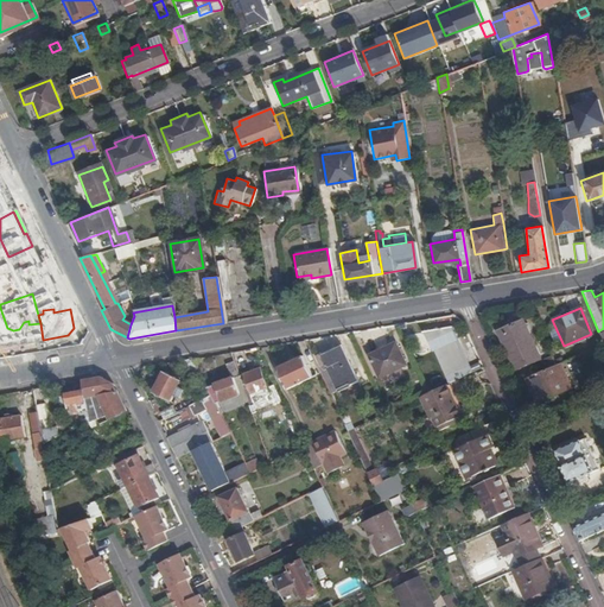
[(538,359),(521,318),(495,329),(514,368),(538,359)]
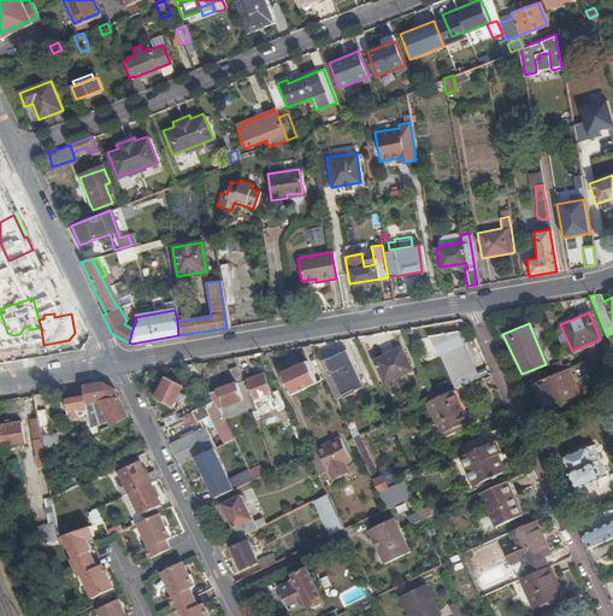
[(458,332),(431,335),(451,381),(475,370),(458,332)]
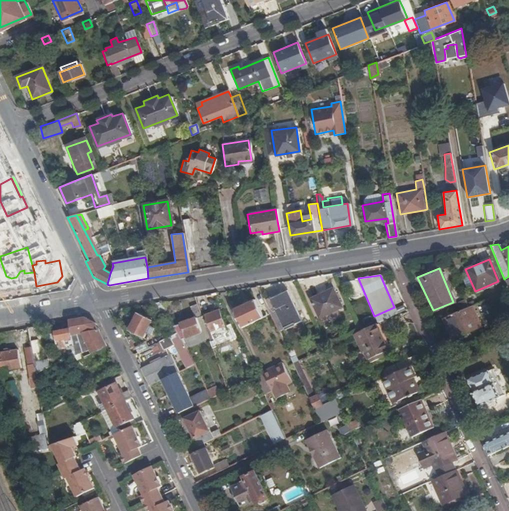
[(331,285),(308,296),(316,315),(340,304),(331,285)]
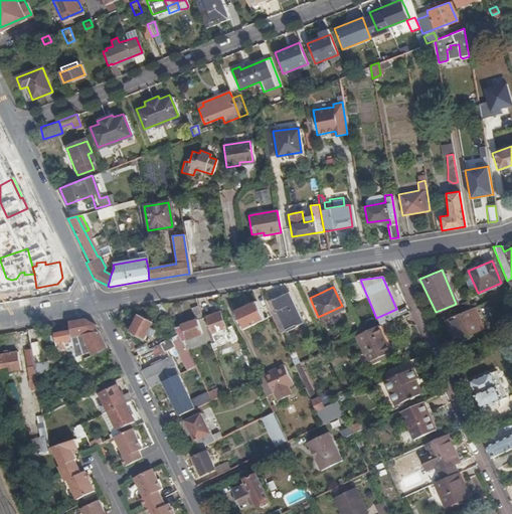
[(264,319),(271,316),(264,301),(259,292),(251,295),(256,303),(264,319)]
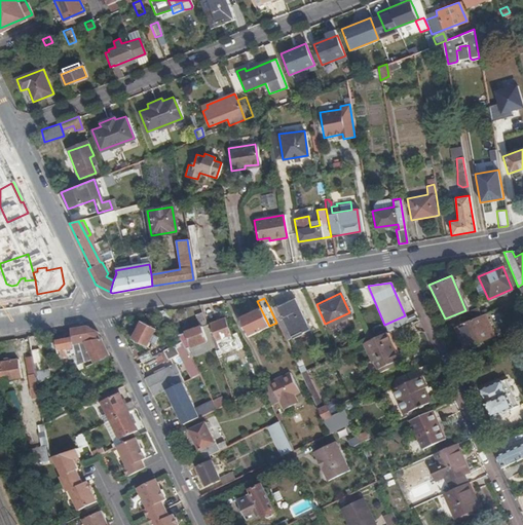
[(294,298),(275,305),(287,330),(290,336),(308,330),(294,298)]
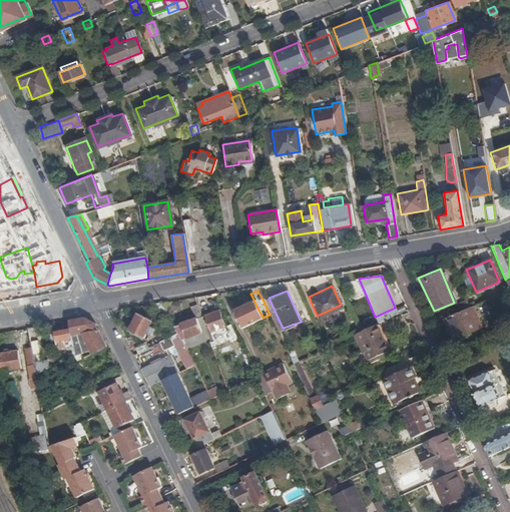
[(269,298),(263,300),(270,315),(274,324),(280,322),(269,298)]
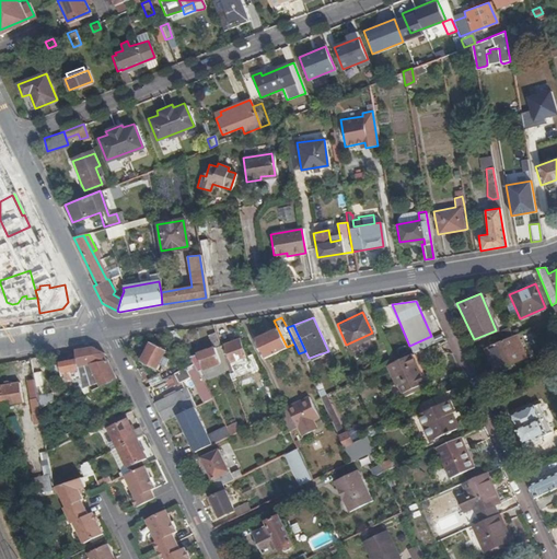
[(433,340),(440,338),(437,325),(430,327),(433,340)]
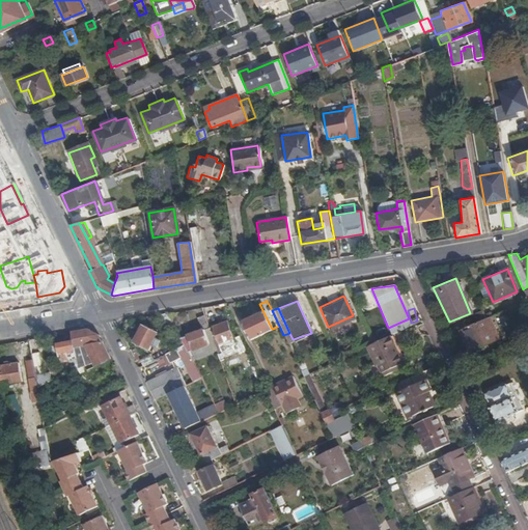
[(264,312),(241,323),(249,340),(272,329),(264,312)]
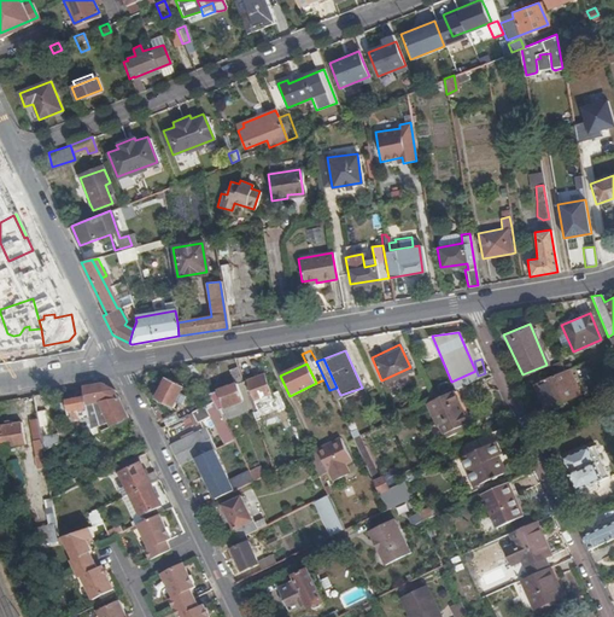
[(549,368),(551,376),(562,371),(559,364),(549,368)]
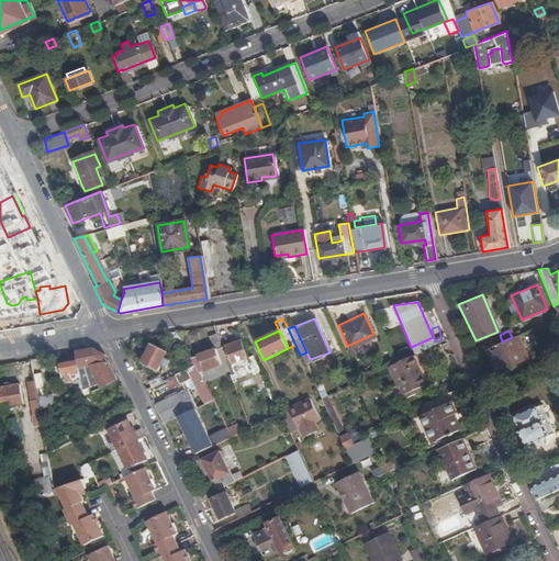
[(175,345),(180,341),(176,332),(168,333),(175,345)]
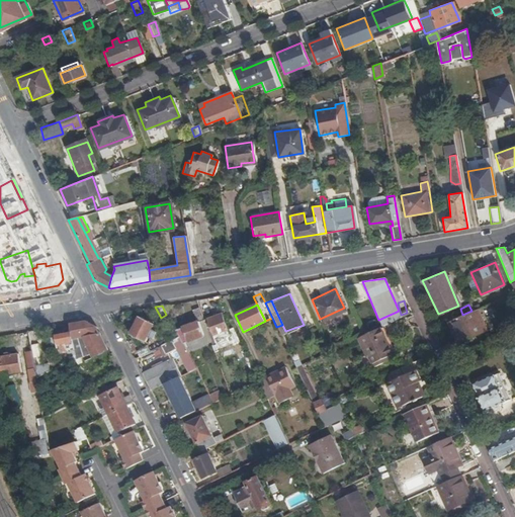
[(486,329),(477,309),(471,311),(462,315),(446,322),(455,343),(486,329)]
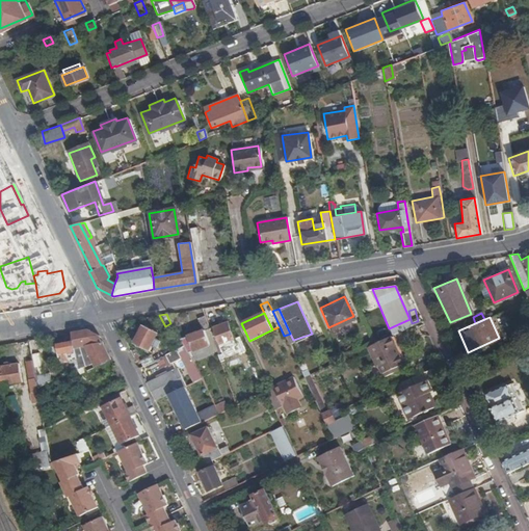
[(226,319),(211,325),(220,342),(234,336),(226,319)]
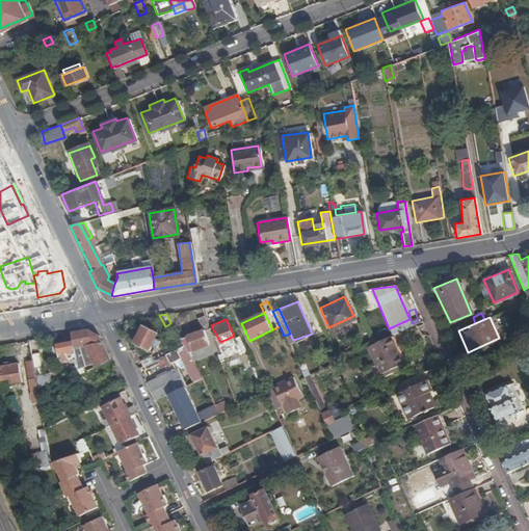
[(141,324),(130,342),(144,350),(149,345),(153,348),(157,340),(153,337),(156,333),(141,324)]
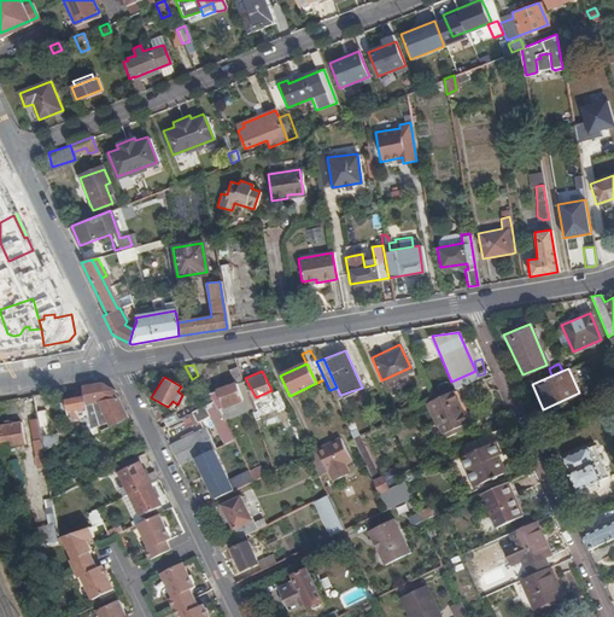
[(613,378),(601,384),(606,394),(613,390),(613,378)]
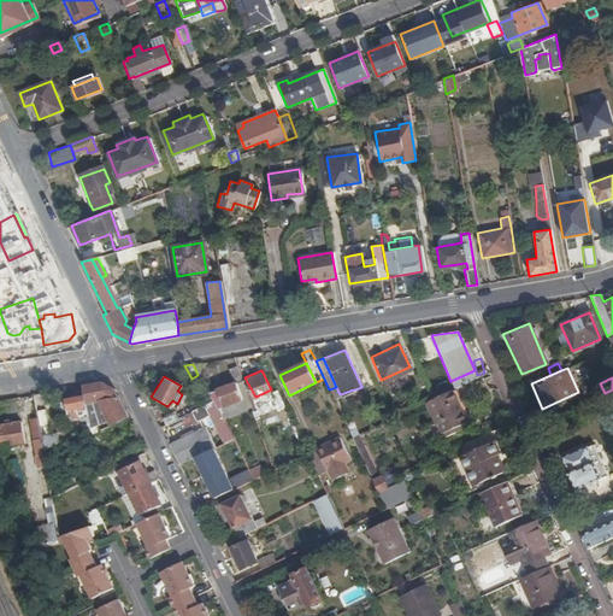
[(234,379),(207,392),(212,402),(219,416),(233,410),(227,400),(242,394),(234,379)]
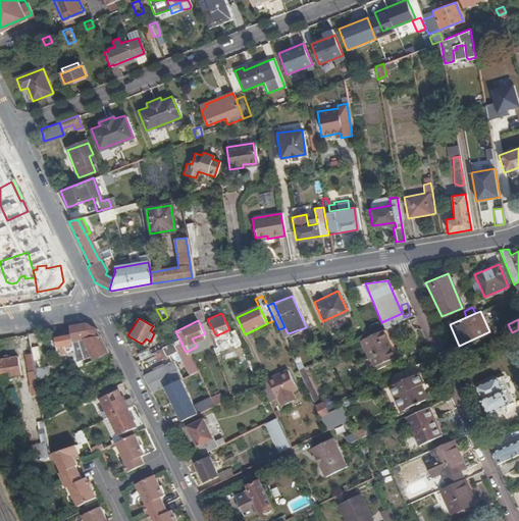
[(90,360),(106,352),(103,345),(96,328),(88,324),(84,322),(68,325),(70,333),(71,341),(82,339),(90,355),(88,356),(90,360)]
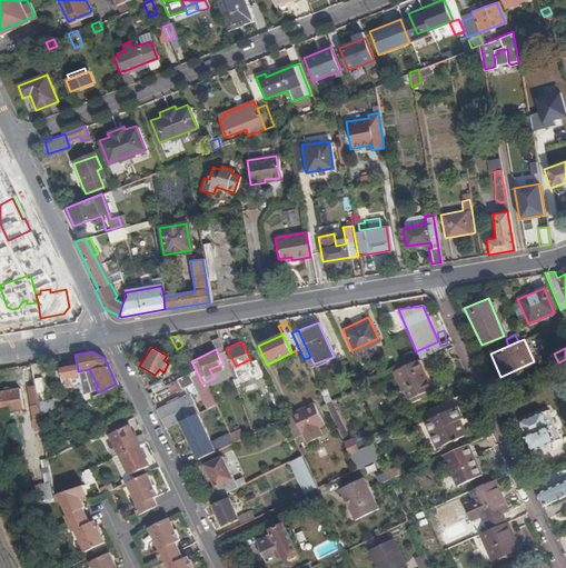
[(432,388),(418,358),(399,367),(394,369),(404,390),(406,389),(411,401),(420,398),(419,394),(432,388)]
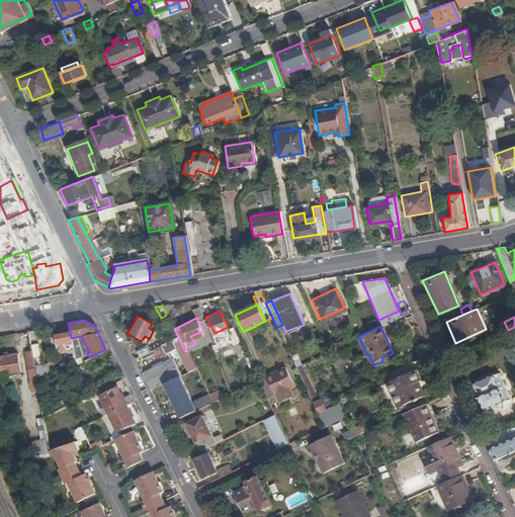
[(70,331),(54,334),(54,336),(48,337),(50,345),(55,344),(56,351),(58,351),(66,350),(68,360),(75,358),(71,338),(70,331)]
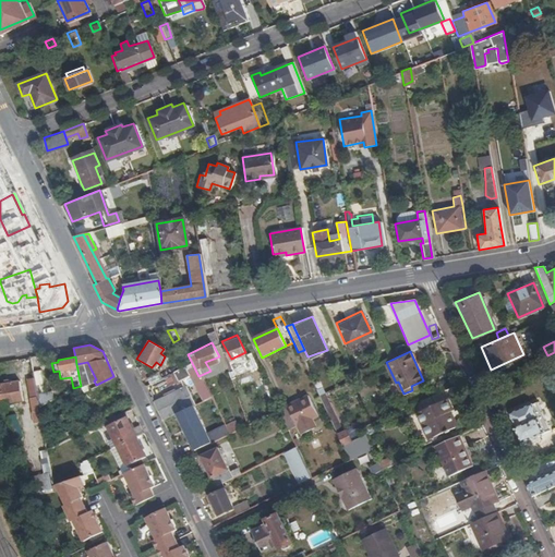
[(81,386),(94,380),(96,379),(87,362),(76,364),(81,386)]
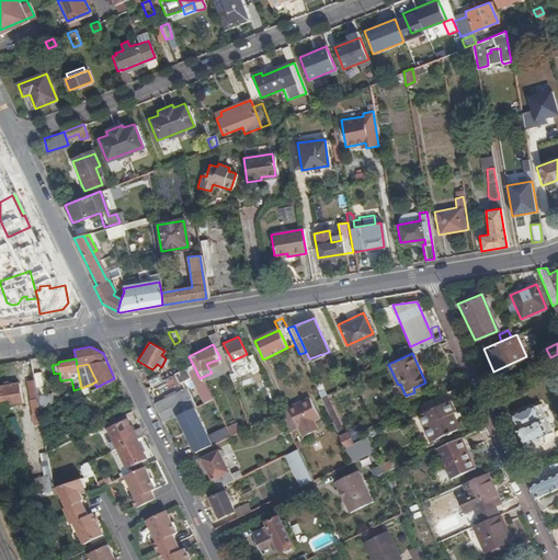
[(190,377),(202,403),(211,399),(200,378),(193,365),(173,374),(178,384),(190,377)]
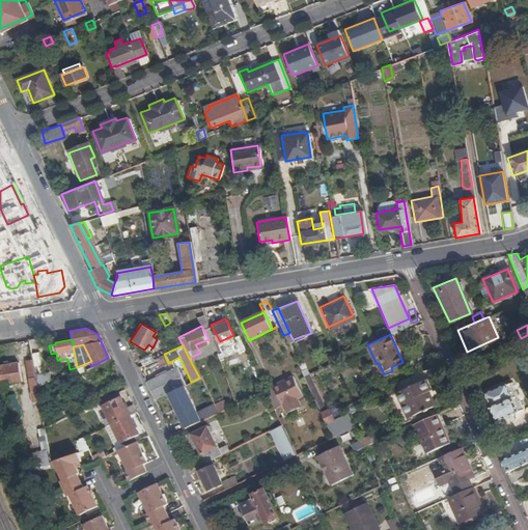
[(34,384),(42,381),(36,352),(29,353),(30,359),(34,384)]
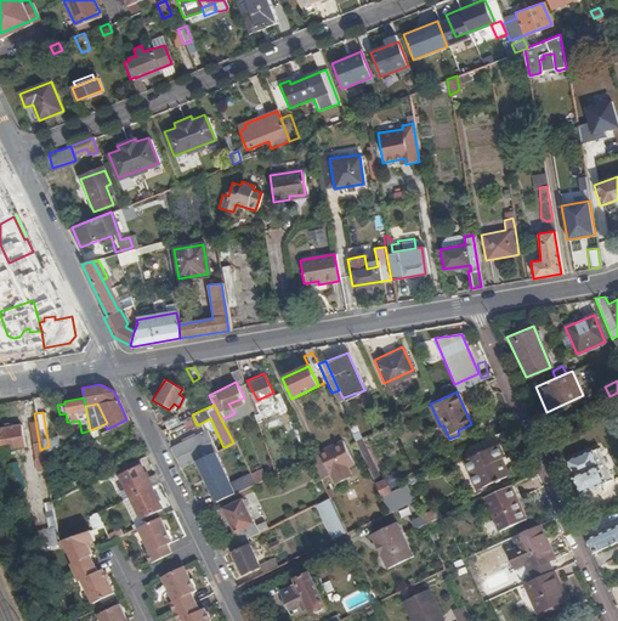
[(40,450),(35,421),(27,422),(33,458),(41,457),(40,452),(40,450)]
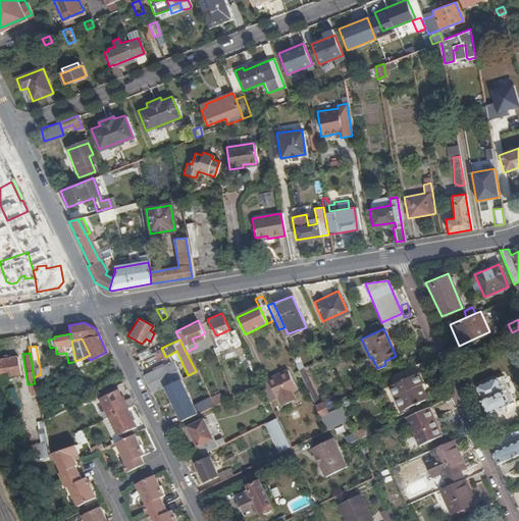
[(0,377),(19,374),(16,356),(0,358),(0,377)]
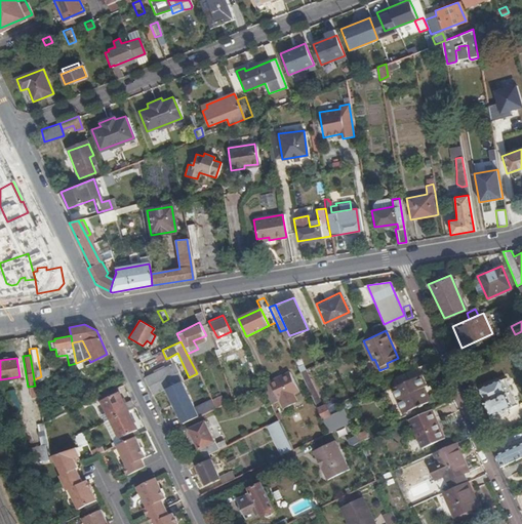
[(299,360),(295,362),(299,371),(304,368),(299,360)]
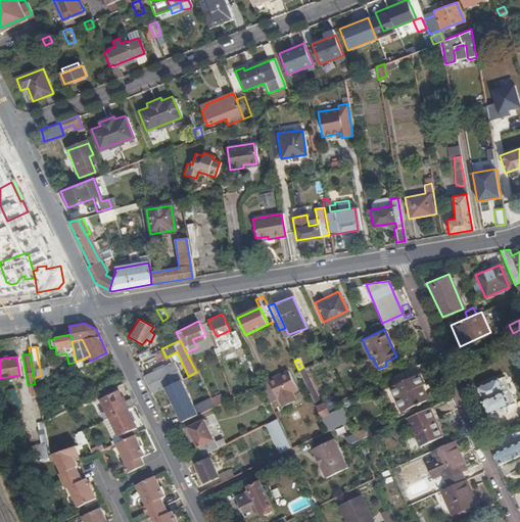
[(173,363),(141,378),(149,394),(166,386),(177,381),(181,379),(173,363)]
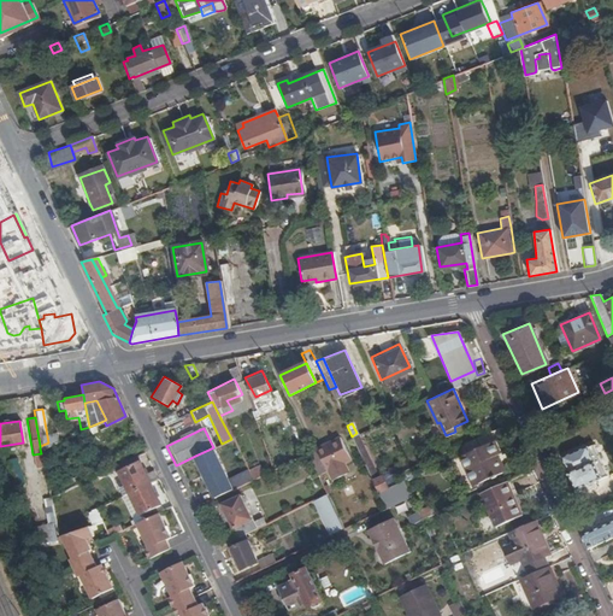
[(377,476),(357,433),(352,436),(385,506),(408,496),(402,480),(387,487),(381,475),(377,476)]
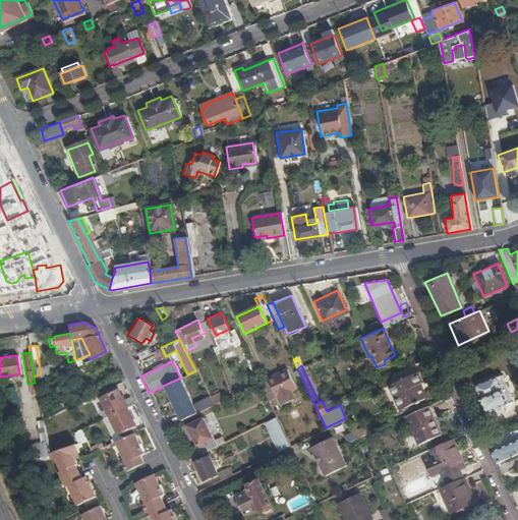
[(110,383),(116,381),(110,366),(104,369),(110,383)]
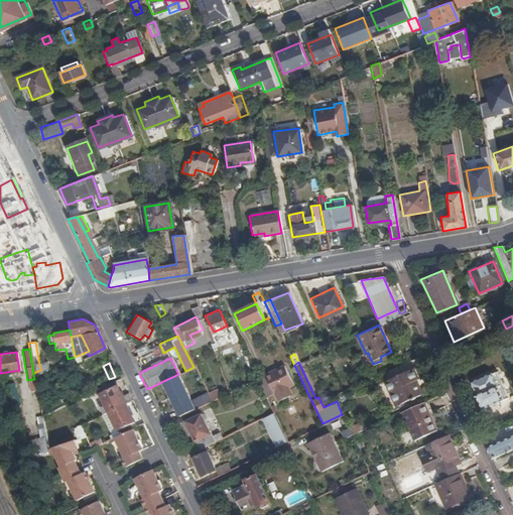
[(283,366),(256,379),(265,398),(273,394),(277,401),(289,396),(285,388),(293,384),(283,366)]
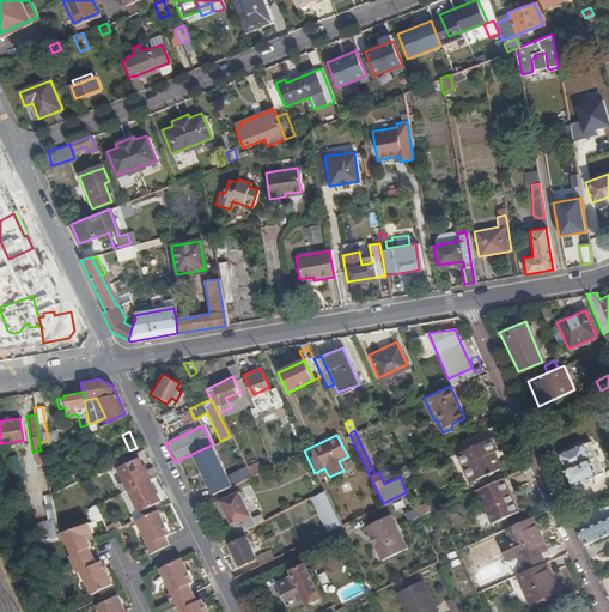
[(489,437),(457,452),(468,474),(477,471),(480,477),(499,467),(492,450),(495,449),(489,437)]
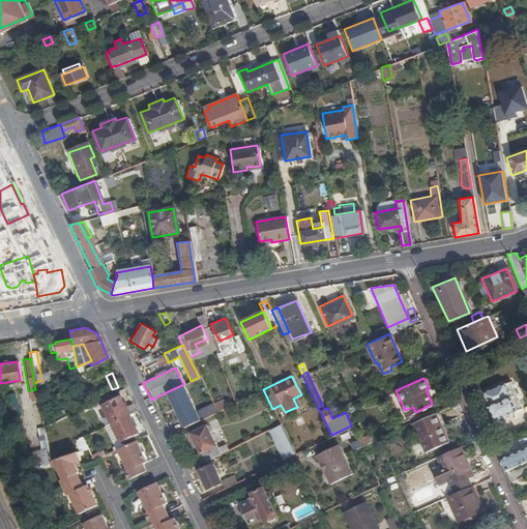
[(504,381),(481,391),(494,419),(517,409),(514,402),(519,400),(509,381),(505,383),(504,381)]
